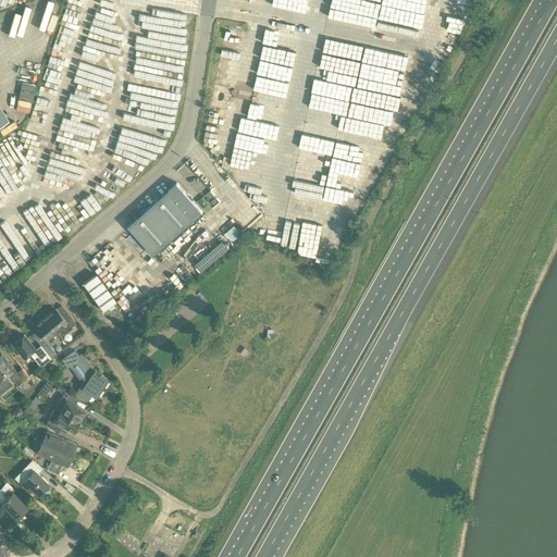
[(413,10),(421,12),(424,2),(416,0),(413,10)]
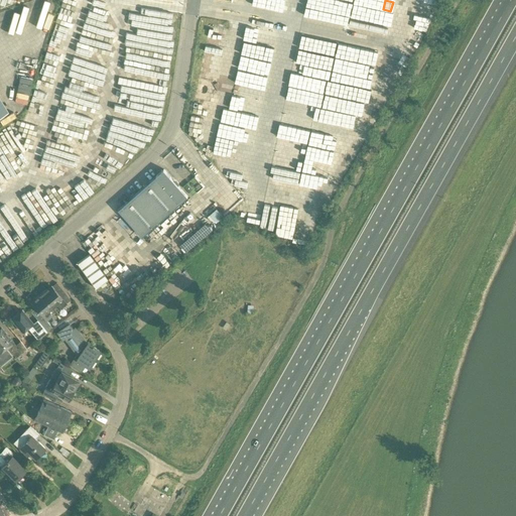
[(15,91),(26,94),(30,79),(18,76),(15,91)]
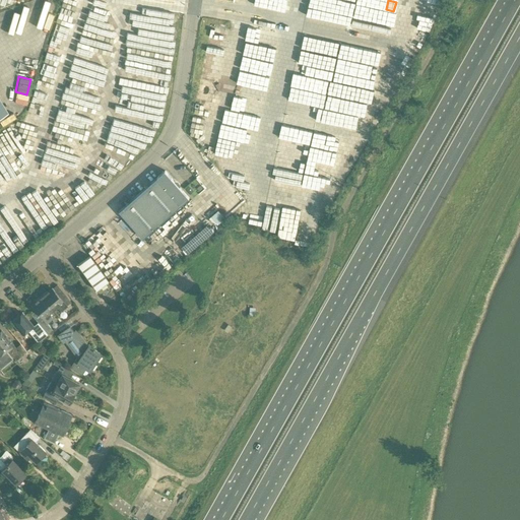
[(316,137),(322,138),(323,133),(312,132),(311,143),(315,144),(316,137)]
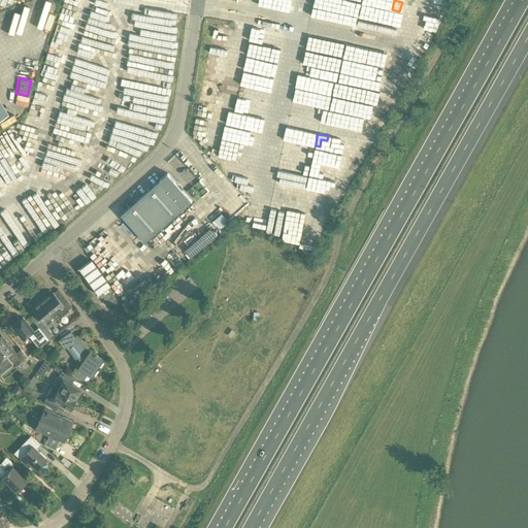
[(323,163),(324,152),(311,151),(310,162),(323,163)]
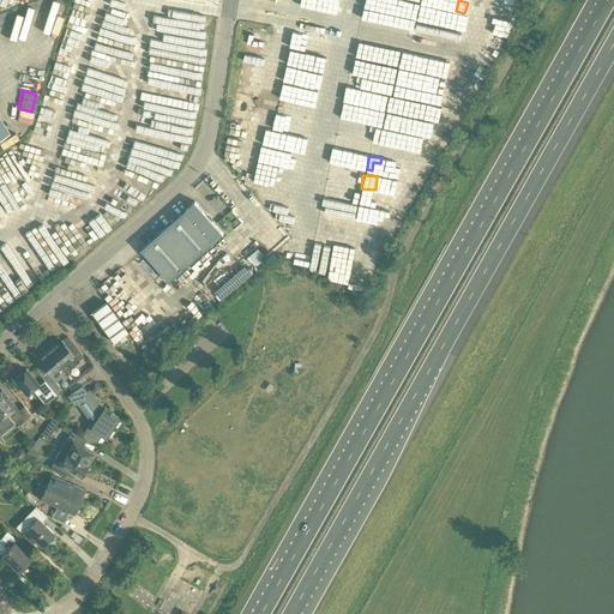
[(223,235),(194,203),(140,250),(168,282),(223,235)]
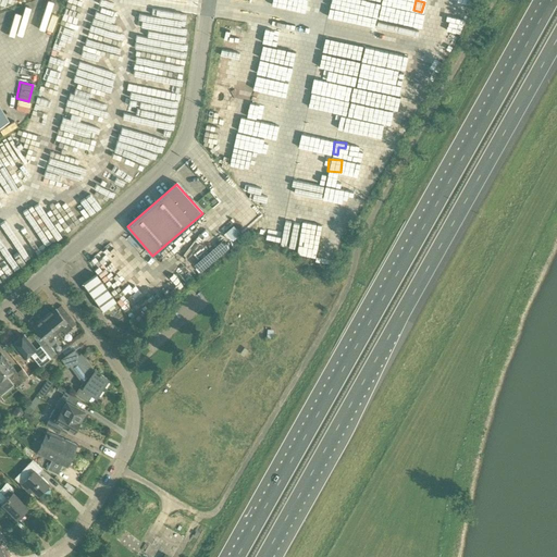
[(0,277),(49,244),(45,244),(82,218),(81,210),(52,215),(53,222),(48,226),(42,227),(40,224),(32,225),(29,222),(23,223),(12,209),(3,215),(5,229),(11,235),(5,238),(0,239),(0,277)]
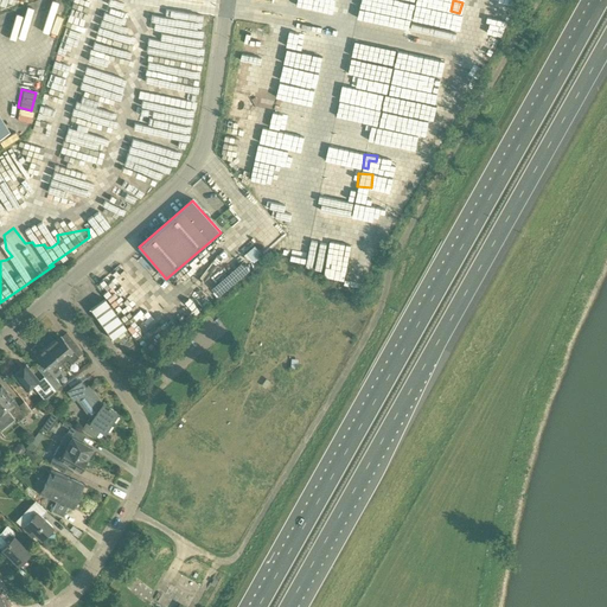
[(90,310),(112,339),(126,328),(104,299),(90,310)]
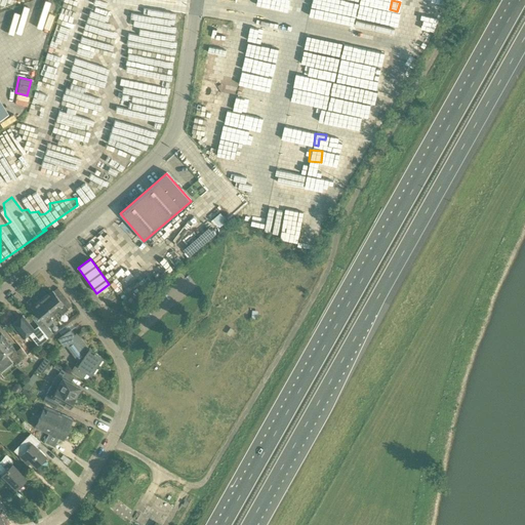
[(41,299),(52,313),(58,308),(62,312),(71,306),(66,297),(57,287),(48,294),(48,293),(41,299)]
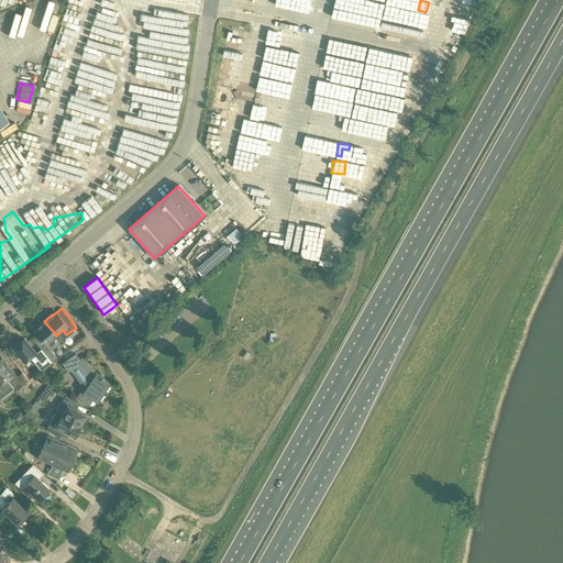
[(56,335),(44,321),(37,327),(39,328),(34,331),(39,337),(34,341),(41,350),(51,362),(57,357),(51,350),(55,346),(50,340),(56,335)]
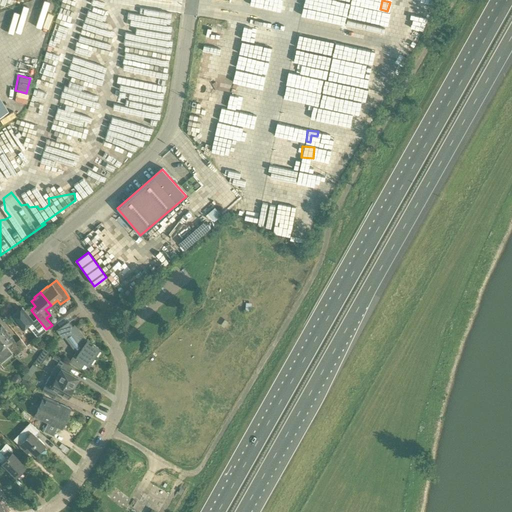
[(46,329),(37,318),(32,322),(21,308),(11,317),(22,330),(27,325),(37,337),(46,329)]
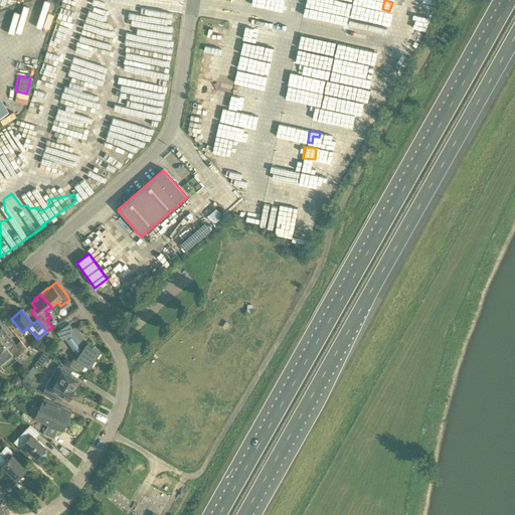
[(87,342),(87,343),(73,327),(71,329),(67,324),(57,333),(62,340),(64,339),(75,353),(74,356),(69,363),(80,370),(80,369),(84,364),(88,366),(98,350),(99,350),(87,342)]
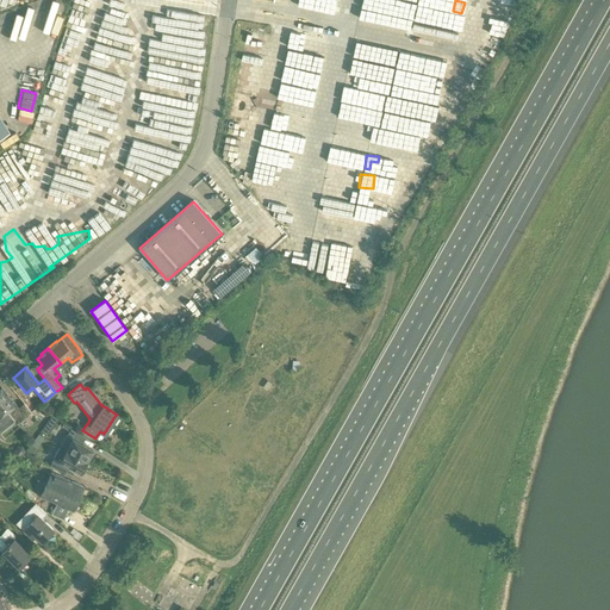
[(1,387),(0,387),(0,403),(14,419),(17,424),(31,412),(24,404),(18,408),(1,387)]
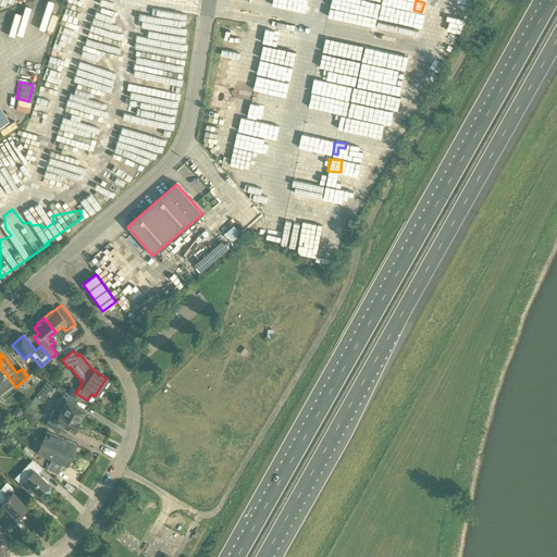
[(0,394),(8,387),(11,392),(15,387),(13,383),(0,368),(0,394)]
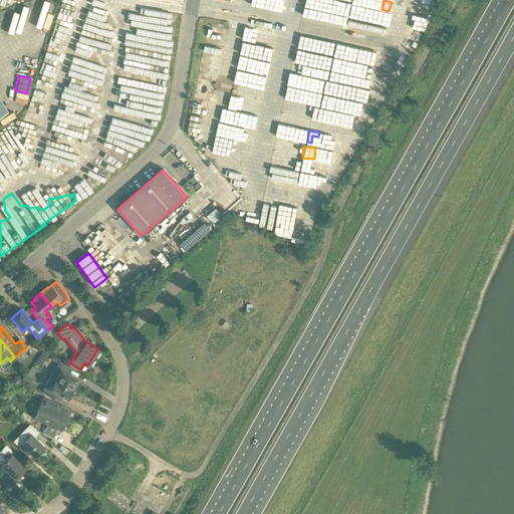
[(41,366),(50,354),(44,351),(36,362),(41,366)]
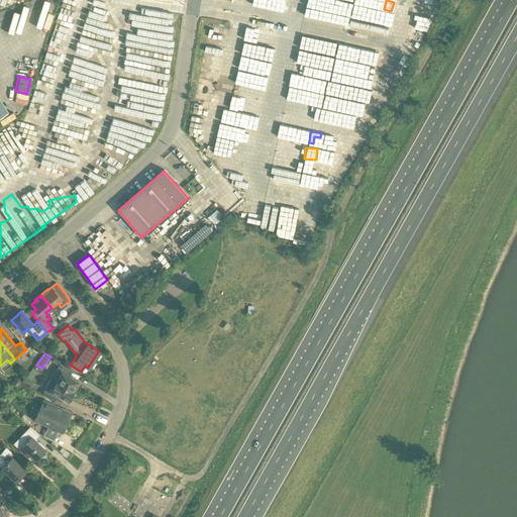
[(56,369),(50,378),(73,391),(78,382),(72,378),(66,375),(70,369),(60,363),(57,369),(56,369)]
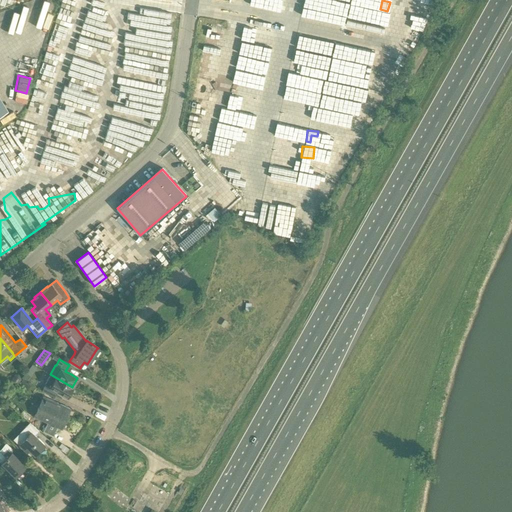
[(45,384),(42,390),(52,396),(55,390),(60,393),(61,393),(67,396),(72,387),(50,374),(45,384)]
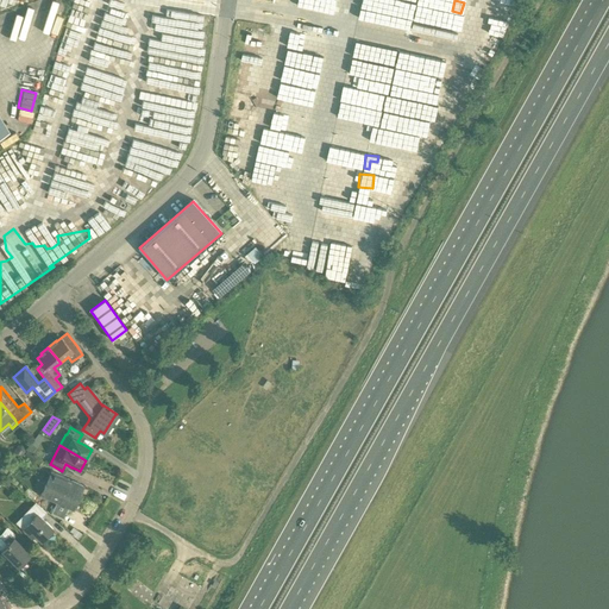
[(32,453),(27,450),(24,456),(32,463),(37,457),(32,453)]
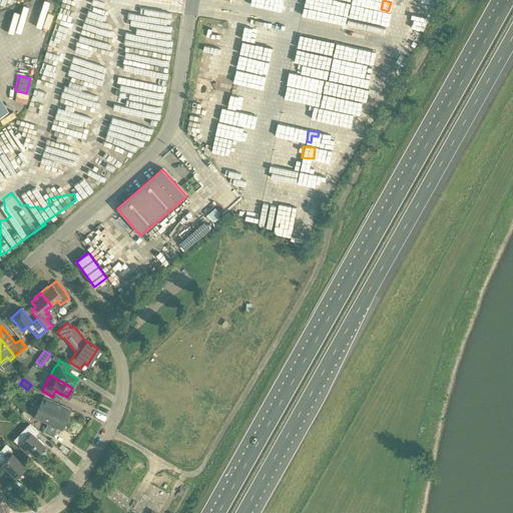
[(43,397),(38,408),(65,420),(70,409),(43,397)]
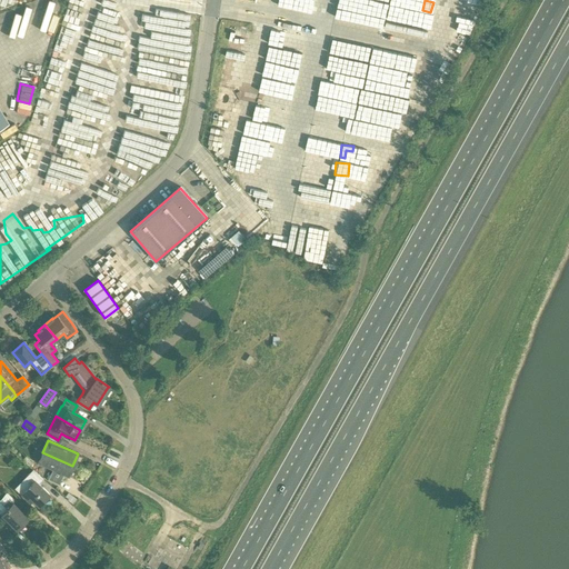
[(42,452),(38,463),(52,469),(48,480),(59,485),(63,475),(68,477),(72,466),(42,452)]
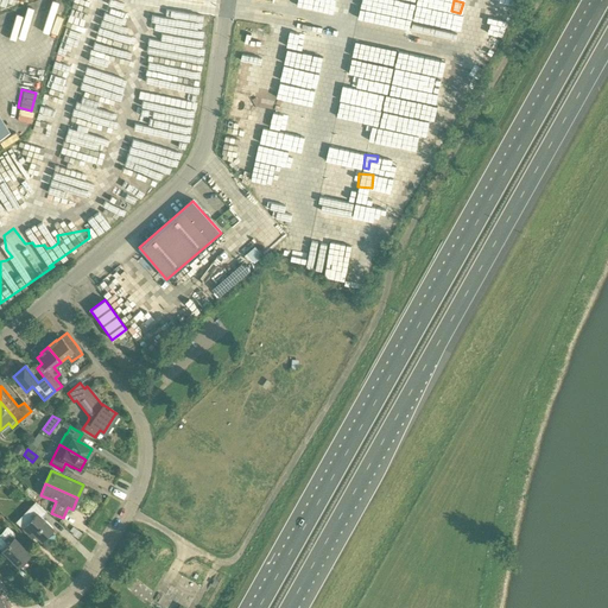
[(37,514),(23,529),(35,540),(37,537),(42,542),(54,529),(37,514)]
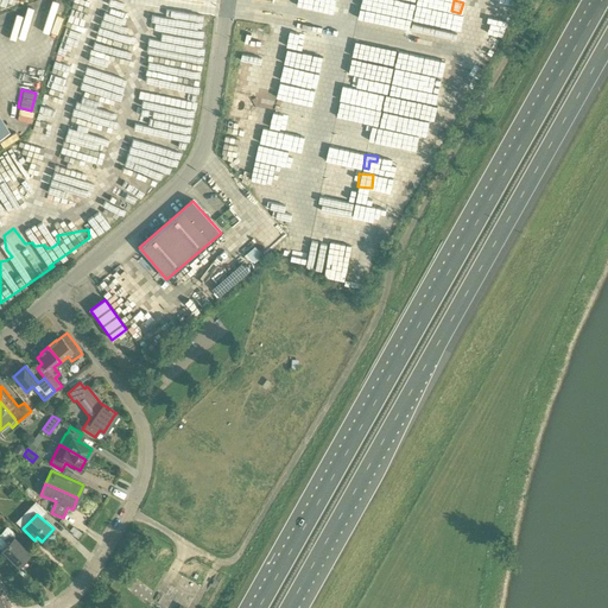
[(0,549),(1,550),(18,567),(30,553),(13,537),(16,534),(7,527),(0,533),(0,549)]
